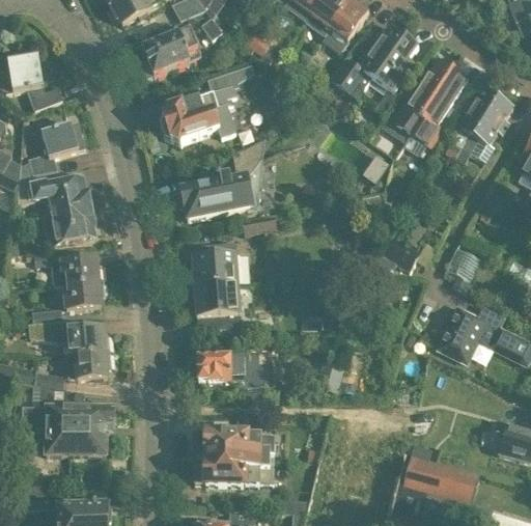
[(111,0),(109,1),(112,6),(109,7),(116,22),(119,20),(121,25),(150,10),(149,8),(161,3),(160,0),(111,0)]
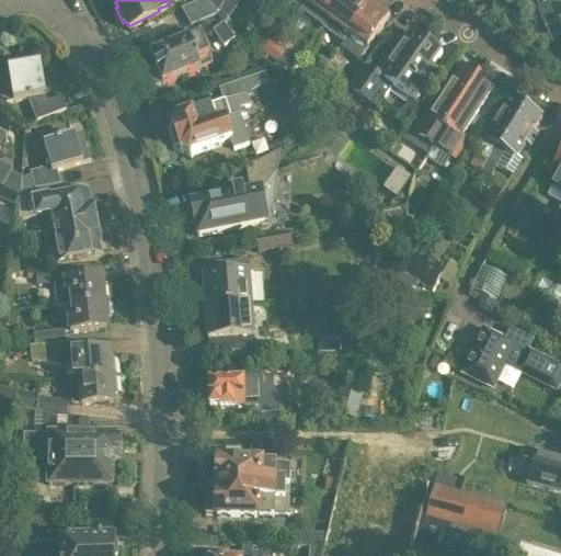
[(215,9),(208,0),(193,0),(181,6),(191,23),(217,12),(215,9)]
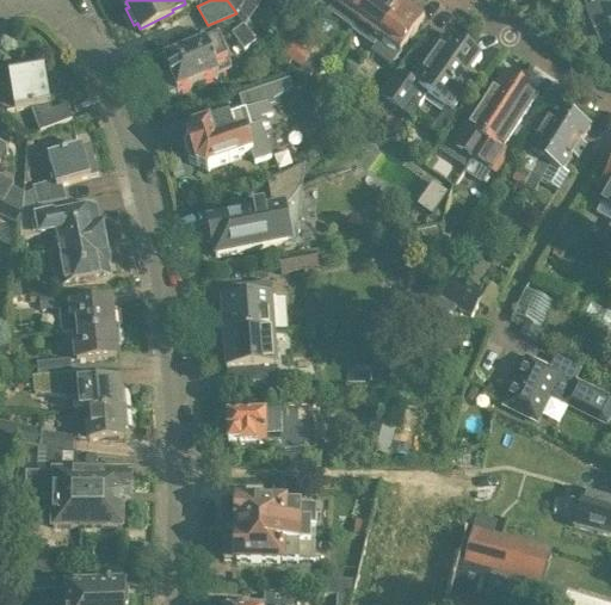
[(227,0),(234,10),(241,0),(227,0)]
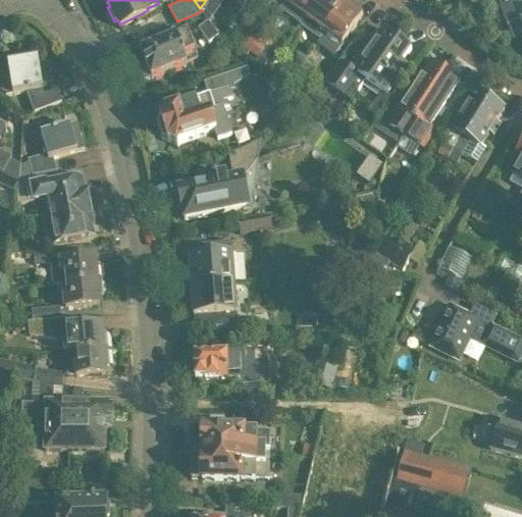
[(206,0),(200,8),(202,11),(208,18),(218,4),(221,0),(206,0)]
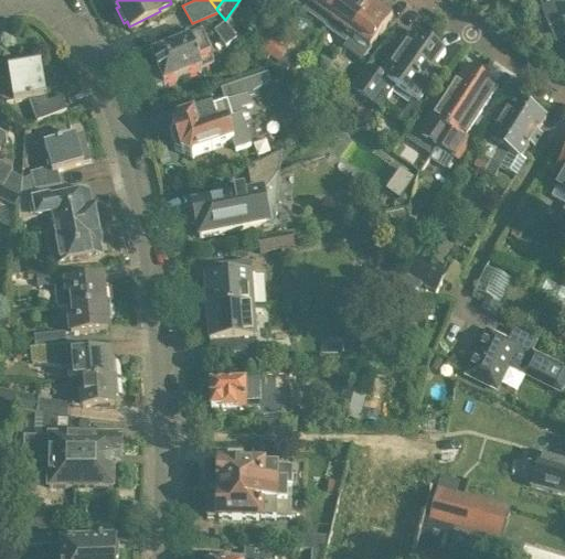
[(310,0),(309,1),(329,15),(329,17),(340,0),(310,0)]
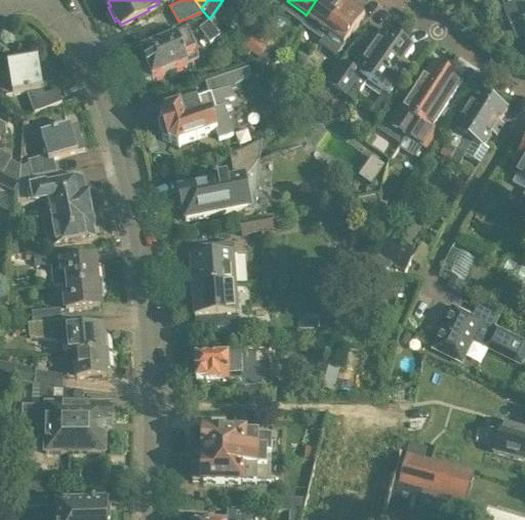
[(316,0),(306,15),(306,14),(300,21),(320,35),(345,0),(316,0)]
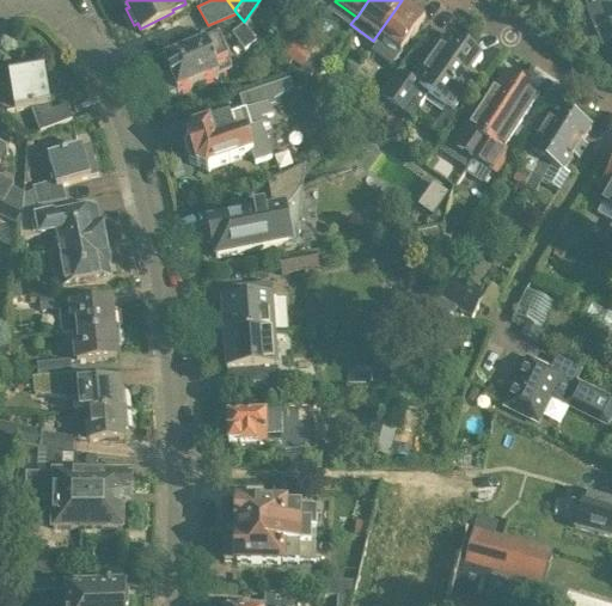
[(424,16),(402,0),(373,41),(395,56),(424,16)]
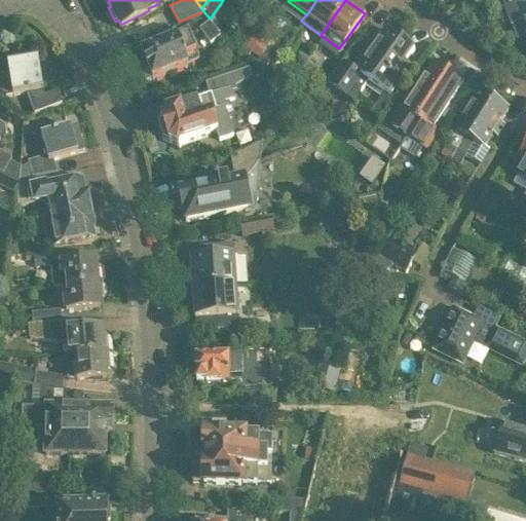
[(508,0),(502,2),(516,35),(525,31),(525,32),(525,0),(508,0)]
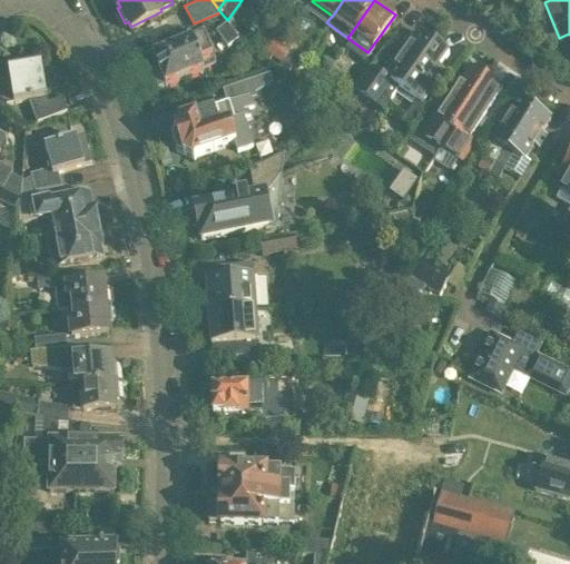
[(239,37),(227,20),(215,28),(228,45),(239,37)]
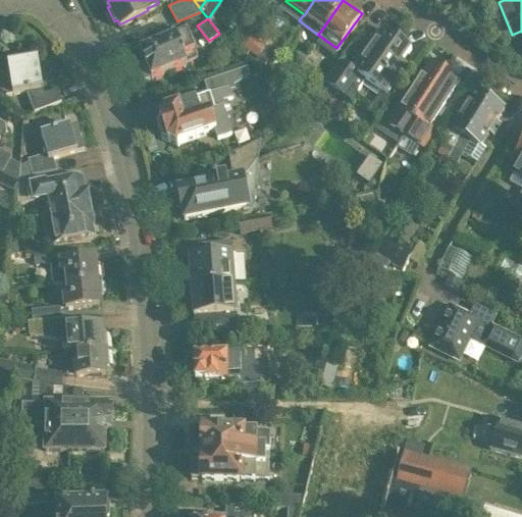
[(367,45),(351,67),(338,58),(323,79),(350,98),(365,76),(395,36),(381,26),(373,37),(369,34),(363,42),(367,45)]
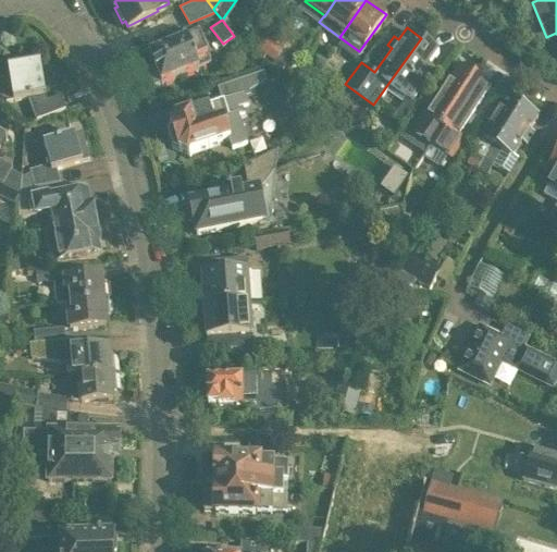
[(199,32),(149,52),(153,63),(145,68),(152,84),(161,81),(161,82),(211,61),(199,32)]
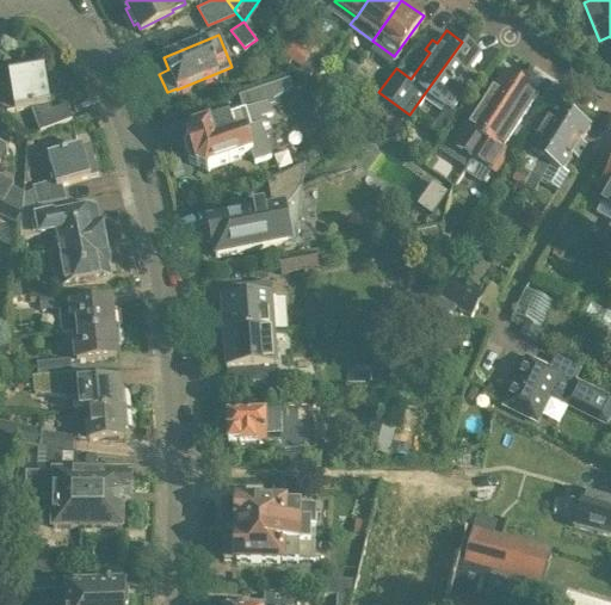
[(291,57),(301,43),(290,36),(281,49),(291,57)]
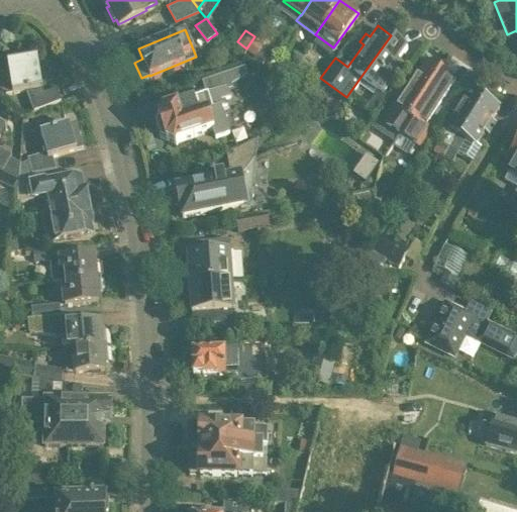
[(406,46),(391,35),(362,76),(378,88),(364,106),(374,113),(389,92),(384,88),(402,63),(397,59),(406,46)]
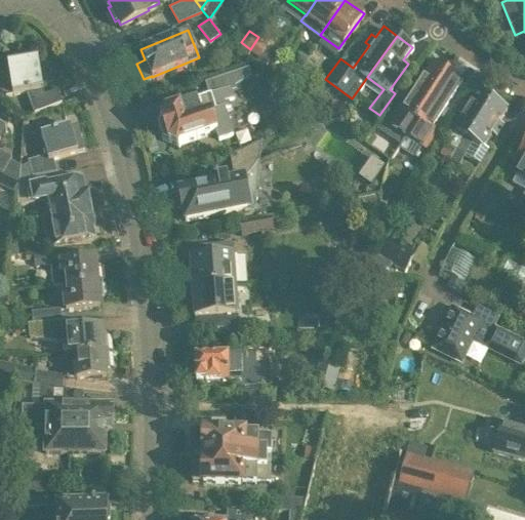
[(268,43),(258,37),(250,49),(258,55),(268,43)]
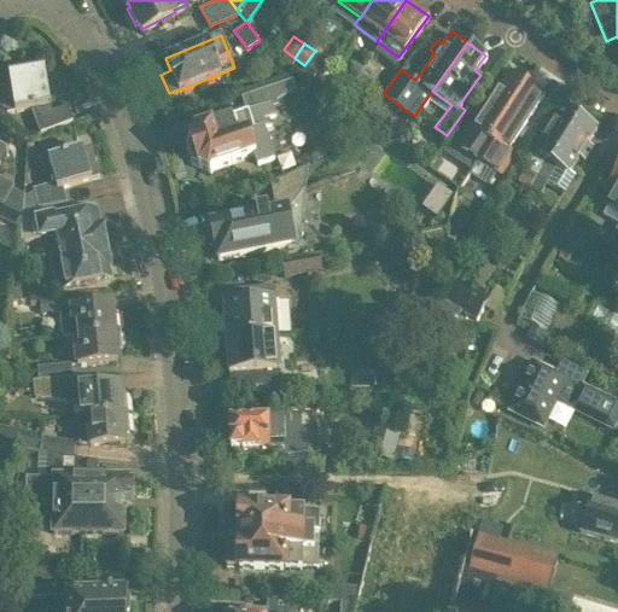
[(52,108),(50,103),(50,102),(50,100),(44,65),(45,65),(44,64),(39,65),(38,58),(36,58),(36,59),(27,60),(27,66),(9,70),(10,82),(0,85),(0,83),(0,104),(6,109),(31,105),(40,129),(73,117),(66,103),(52,108)]
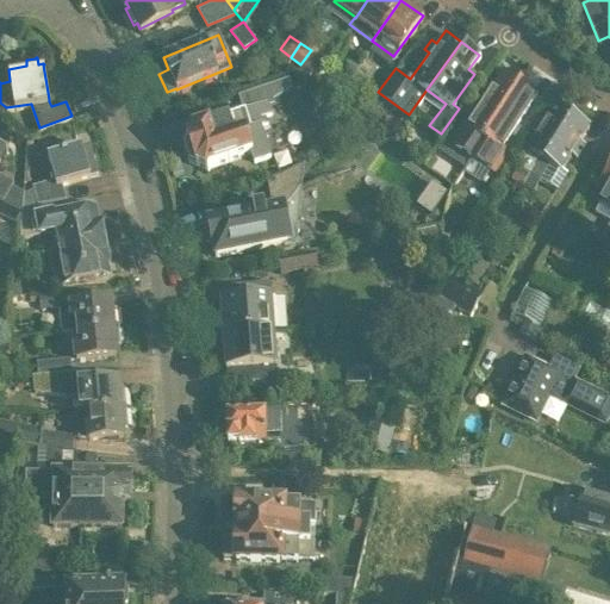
[(471,156),(518,81),(502,69),(453,144),(470,155),(471,156)]
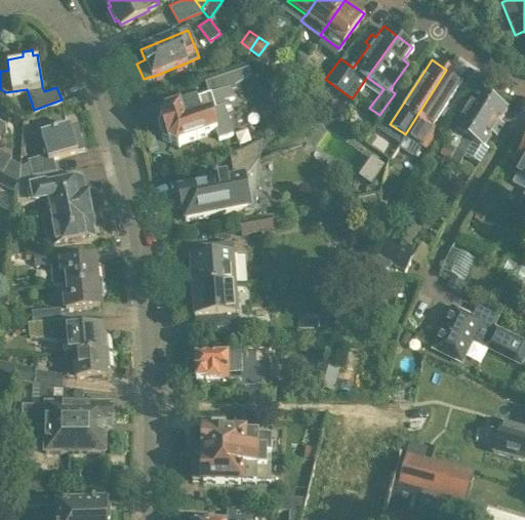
[(290,79),(299,67),(291,61),(282,73),(290,79)]
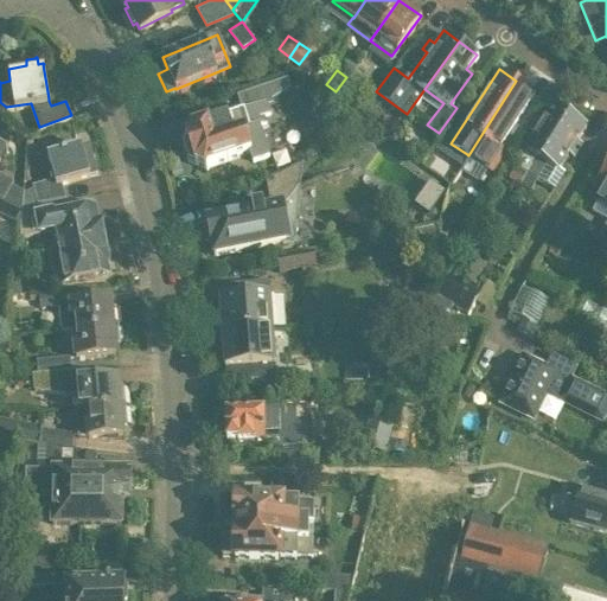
[(357,84),(346,77),(336,91),(346,98),(357,84)]
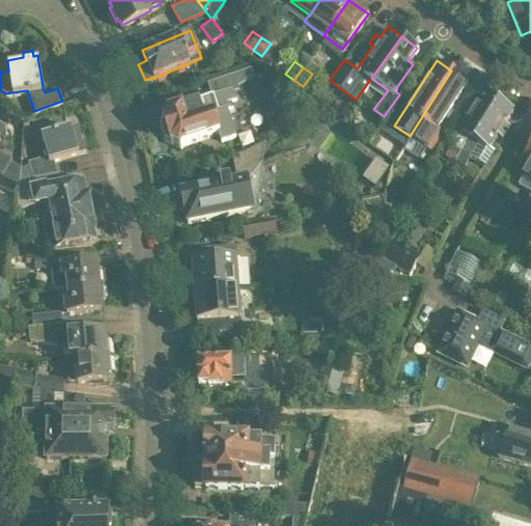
[(410,136),(409,135),(402,145),(418,156),(425,145),(434,151),(446,132),(445,132),(443,134),(435,129),(467,81),(451,71),(410,136)]
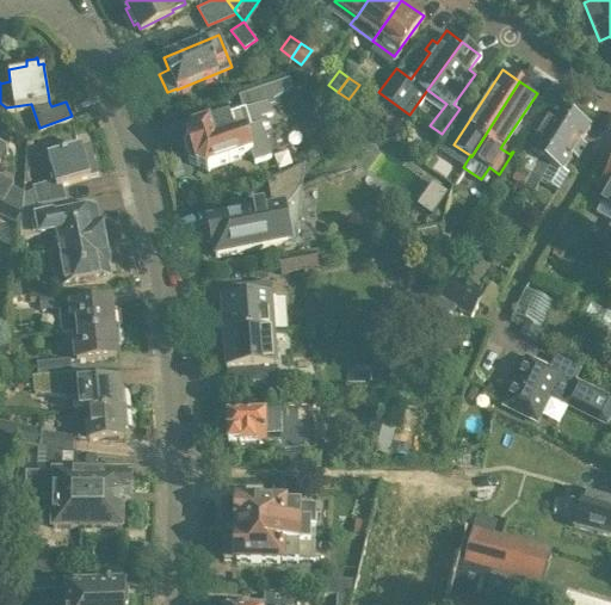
[(272,111),(270,103),(269,99),(191,124),(181,141),(189,159),(208,167),(209,165),(252,150),(254,160),(272,154),(261,123),(269,121),(266,113),(272,111)]
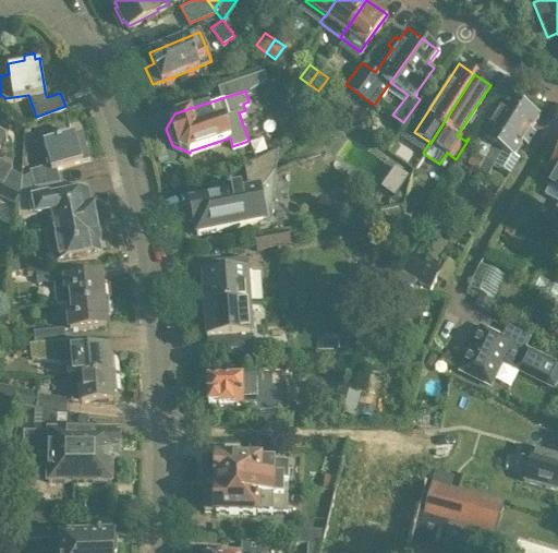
[(482,169),(522,105),(507,95),(498,108),(494,106),(486,118),(490,120),(466,159),(482,169)]
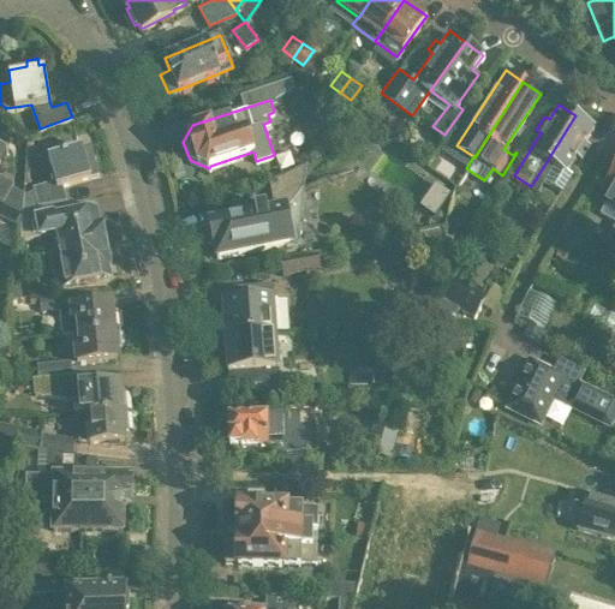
[(593,126),(575,115),(531,186),(537,190),(544,178),(561,189),(572,173),(566,169),(575,154),(580,157),(589,144),(584,141),(593,126)]
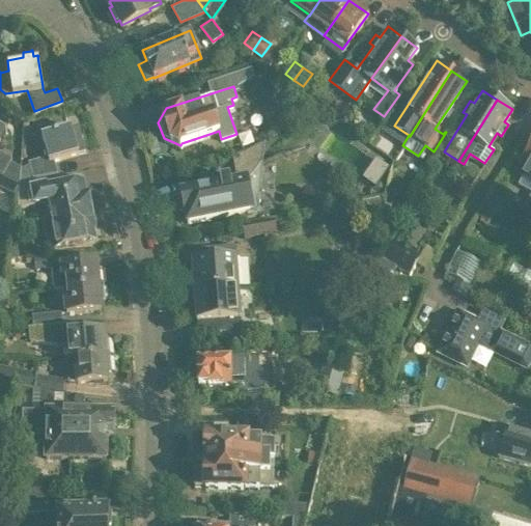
[(22,163),(20,178),(33,175),(44,173),(58,171),(54,158),(79,150),(84,148),(77,122),(71,123),(40,132),(47,154),(28,159),(29,161),(22,163)]
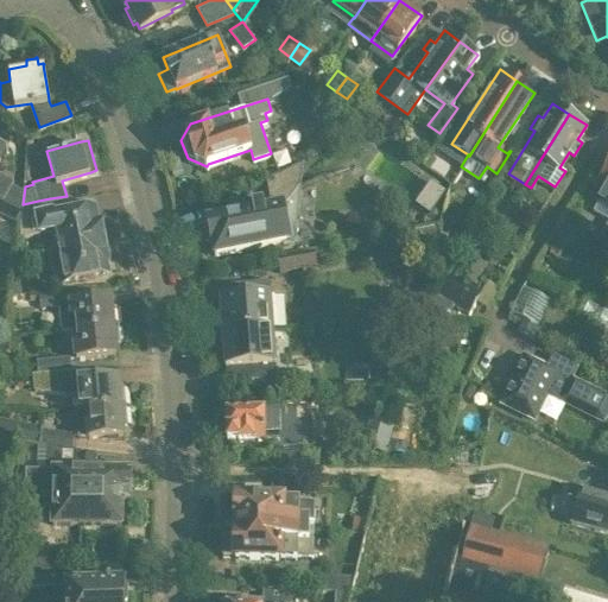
[(13,179),(0,171),(0,156),(6,145),(0,141),(0,195),(4,197),(13,179)]
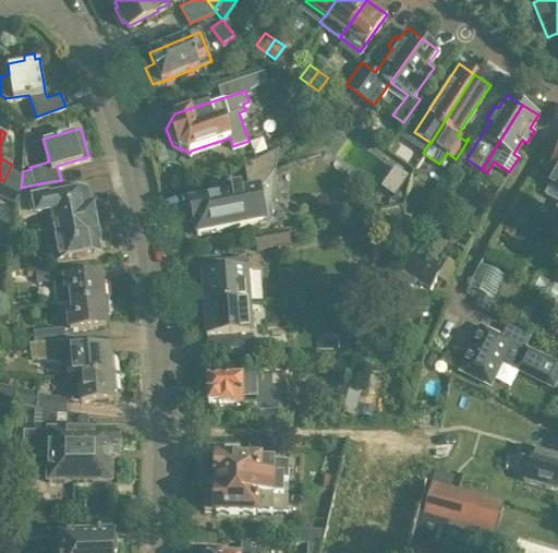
[(557,167),(548,182),(545,188),(557,194),(557,145),(549,161),(557,167)]
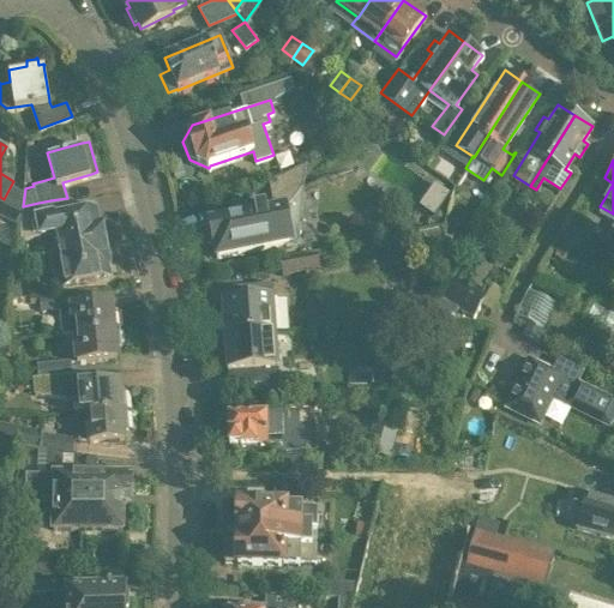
[(250,184),(254,212),(209,221),(209,224),(204,226),(208,242),(212,241),(214,245),(216,256),(290,241),(283,206),(302,186),(305,163),(250,184)]
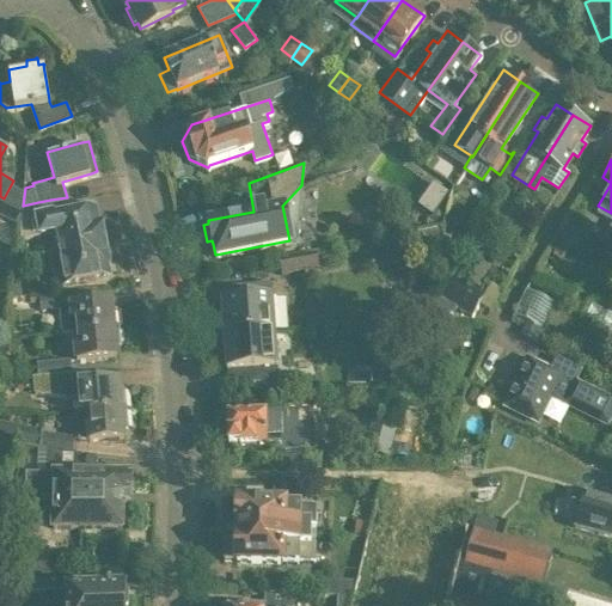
[(433,212),(447,189),(432,179),(417,202),(433,212)]
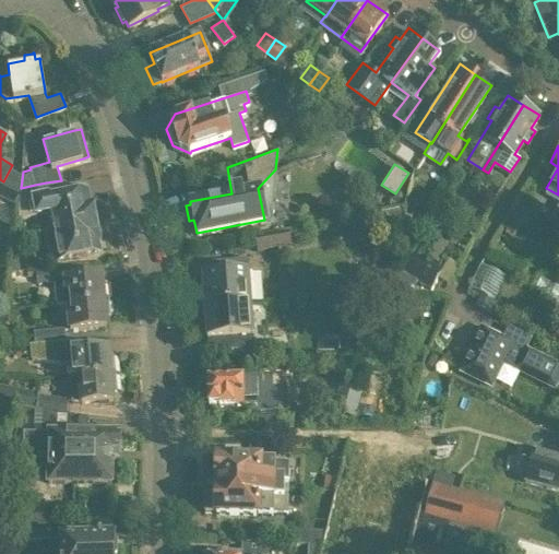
[(3,181),(0,179),(0,195),(19,204),(21,190),(3,181)]
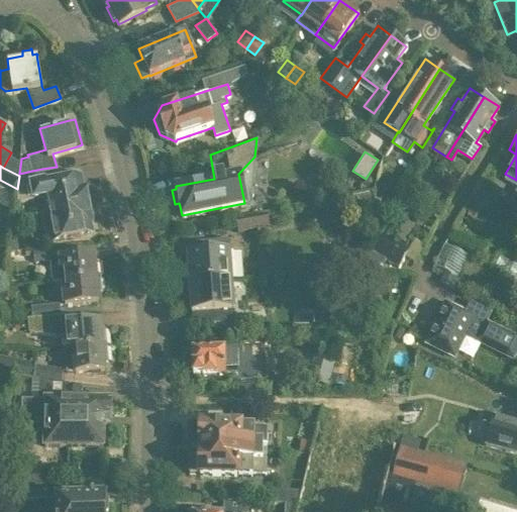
[(33,196),(45,194),(48,208),(39,210),(39,211),(87,202),(84,185),(82,185),(80,174),(44,181),(42,169),(32,171),(19,174),(19,176),(17,189),(15,200),(33,196)]
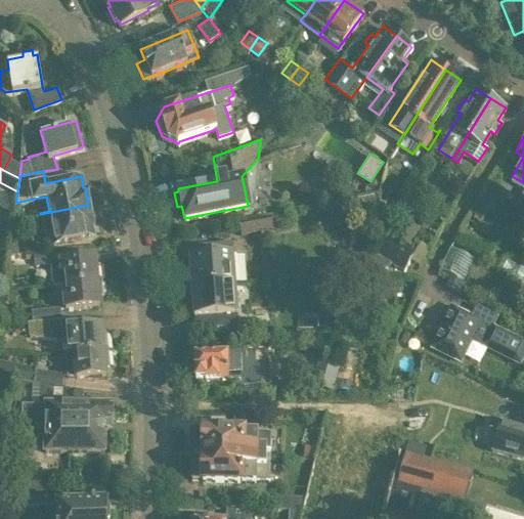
[(417,187),(422,179),(416,174),(410,182),(417,187)]
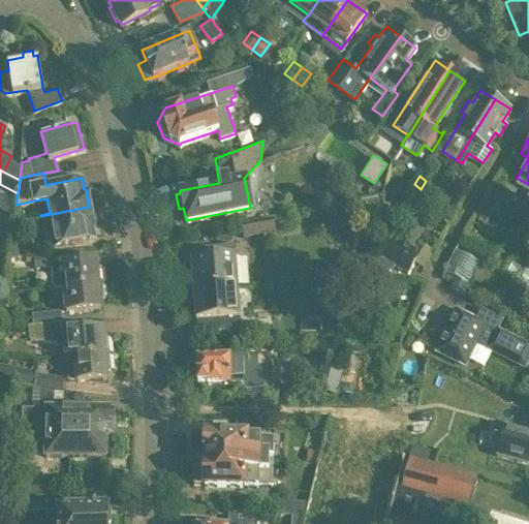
[(528,188),(519,207),(528,212),(528,188)]
